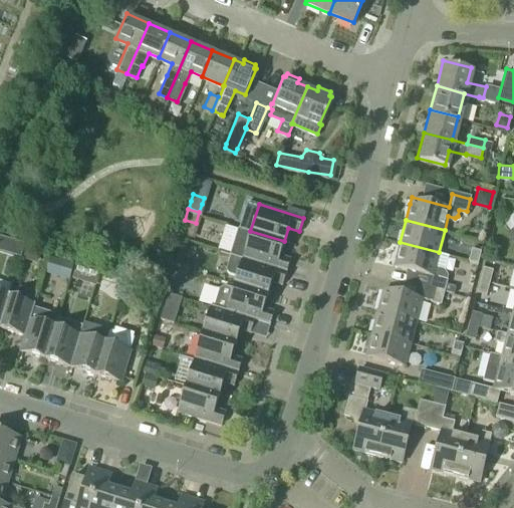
[(280,255),(284,241),(250,231),(238,227),(230,252),(231,253),(286,271),(290,258),(280,255)]
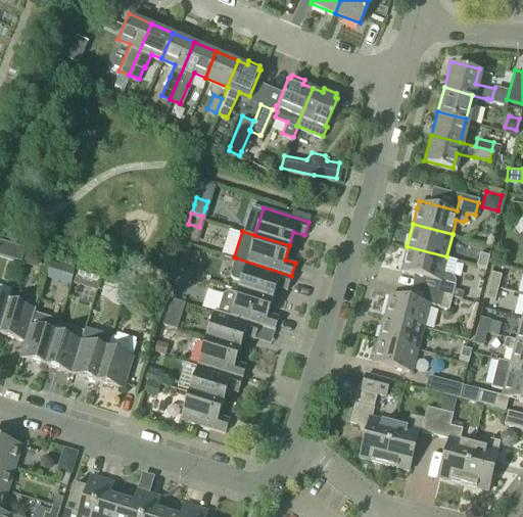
[(40,260),(42,251),(27,246),(25,254),(40,260)]
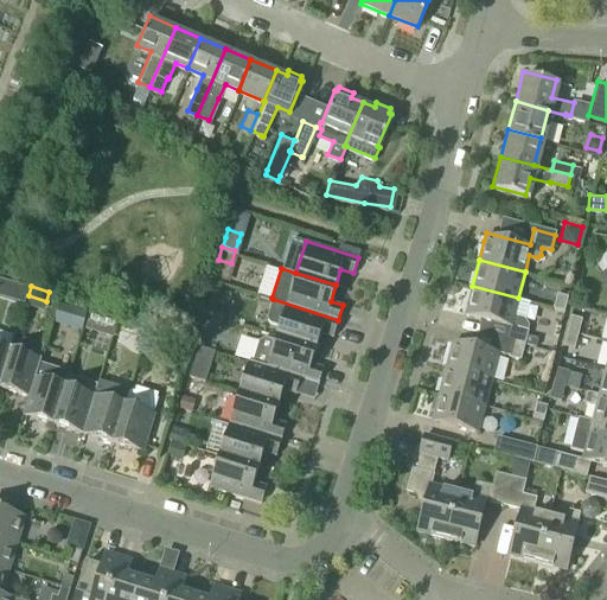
[(508,324),(504,337),(504,338),(524,343),(525,340),(528,332),(529,327),(528,326),(529,323),(525,316),(515,313),(518,298),(472,286),(466,313),(508,324)]
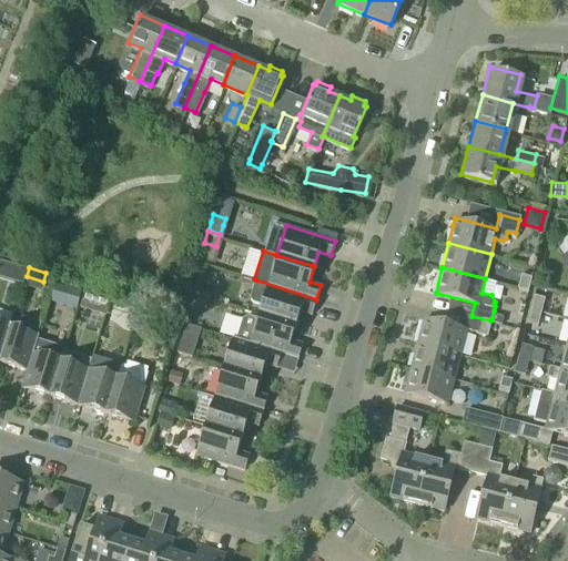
[(517,286),(528,288),(531,274),(521,272),(517,286)]
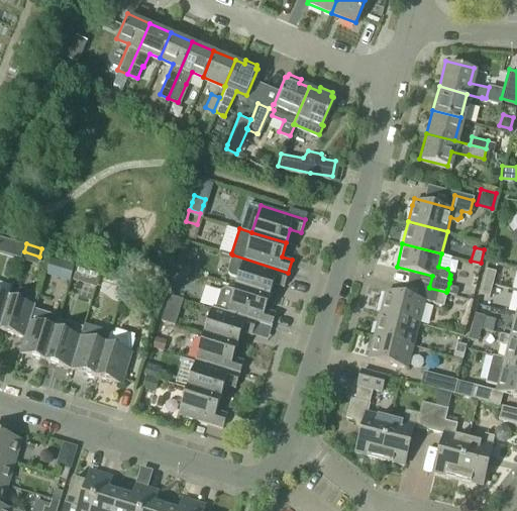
[(181,254),(177,267),(190,271),(194,259),(181,254)]
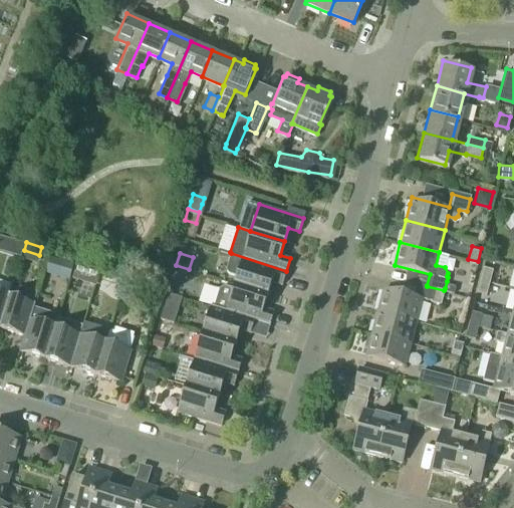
[(282,283),(286,271),(231,253),(227,266),(227,268),(229,271),(237,273),(234,283),(268,294),(272,280),(282,283)]
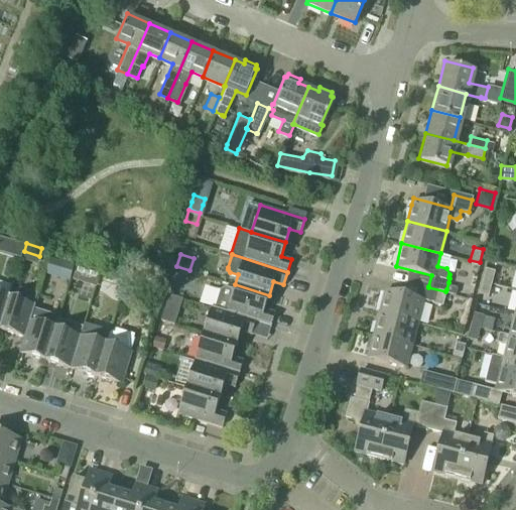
[(173,275),(174,275),(186,280),(189,270),(176,266),(173,275)]
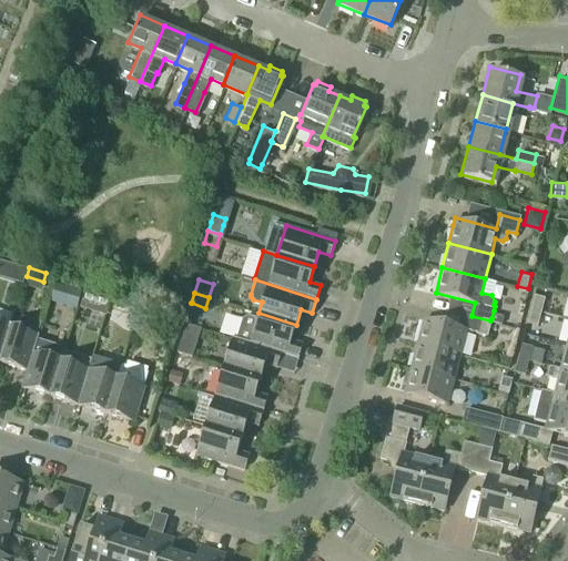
[(534,293),(530,307),(541,309),(545,295),(534,293)]
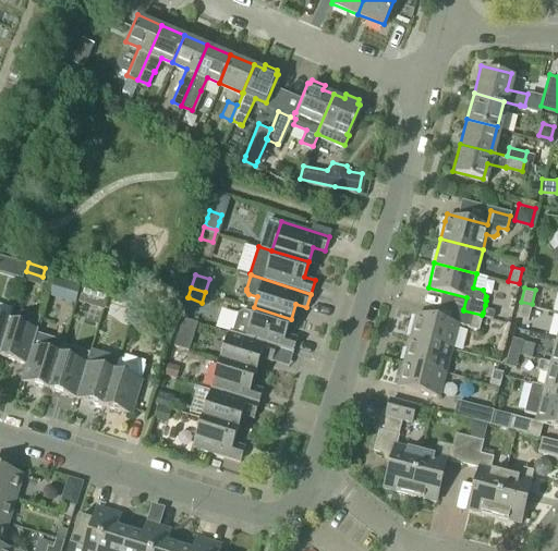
[(0,351),(10,319),(9,318),(12,306),(0,302),(0,351)]
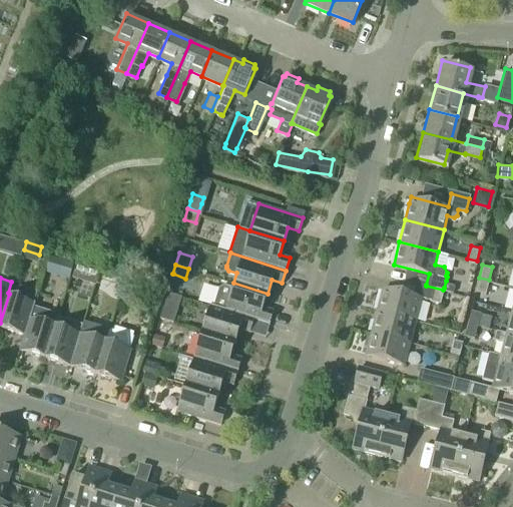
[(479,278),(476,290),(486,292),(489,280),(479,278)]
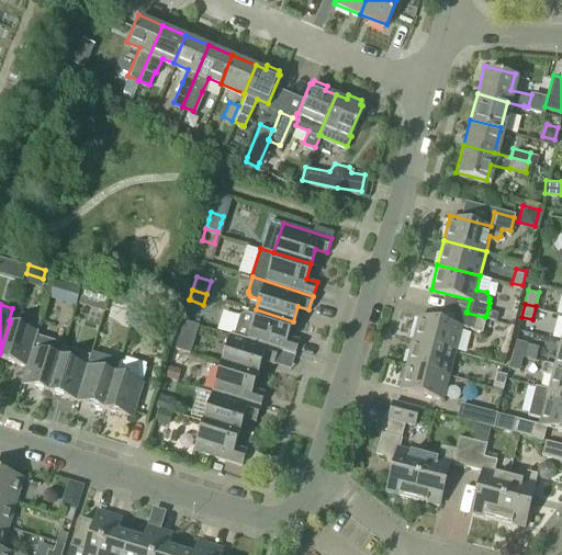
[(498,310),(489,307),(486,315),(496,318),(498,310)]
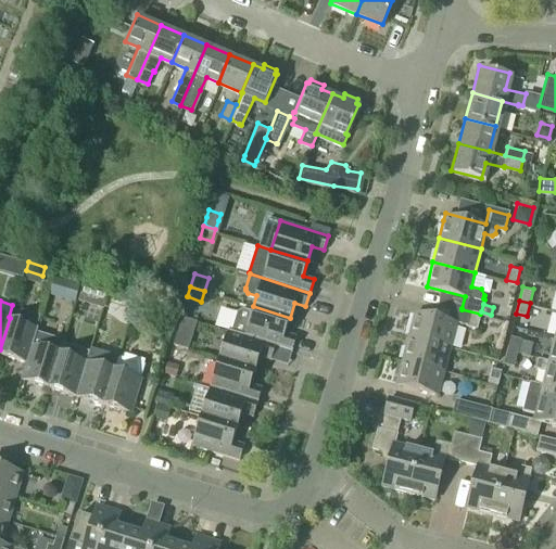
[(286,332),(290,318),(253,306),(252,309),(243,307),(238,308),(231,330),(275,344),(292,349),(297,335),(286,332)]
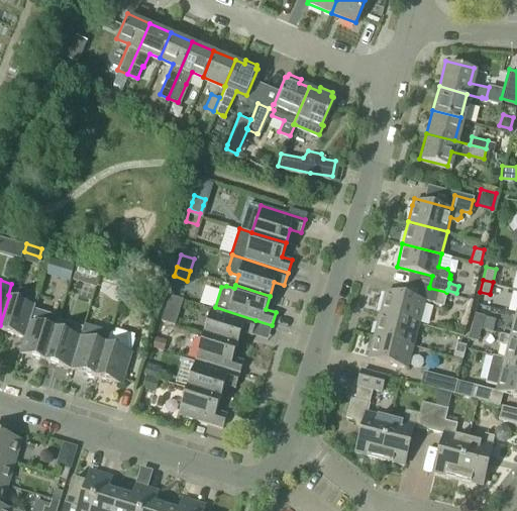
[(9,296),(0,325),(0,329),(23,336),(29,318),(30,318),(33,306),(34,303),(33,303),(37,291),(21,286),(15,289),(13,297),(9,296)]
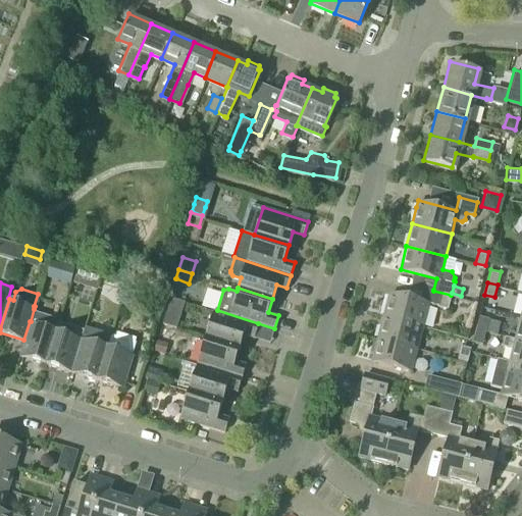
[(432,290),(429,302),(448,307),(451,295),(433,291),(433,290),(432,290)]
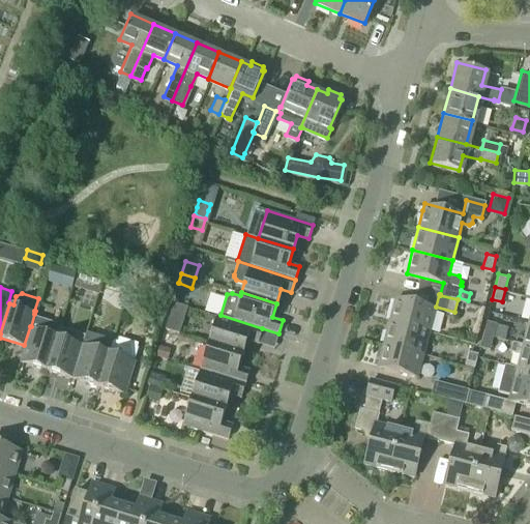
[(395,296),(389,320),(429,329),(435,307),(395,296)]
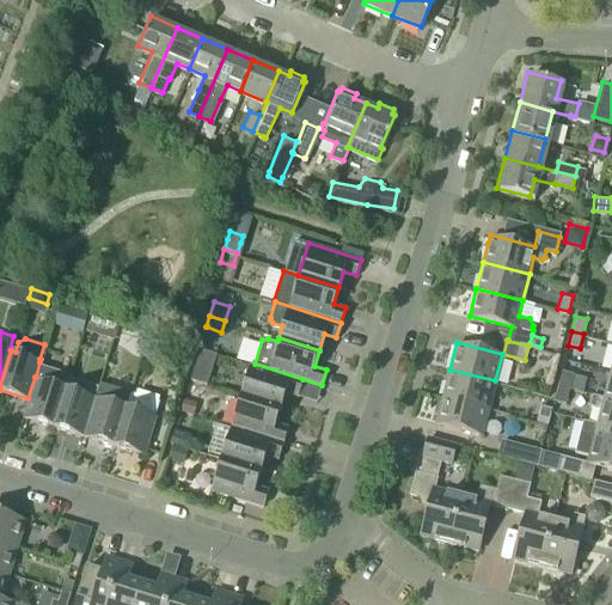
[(28,398),(23,415),(53,425),(65,386),(68,376),(69,371),(40,362),(36,377),(35,377),(28,398)]
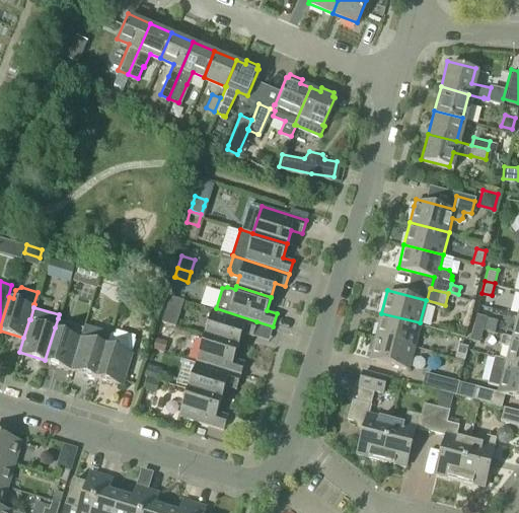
[(165,307),(161,320),(175,325),(179,311),(165,307)]
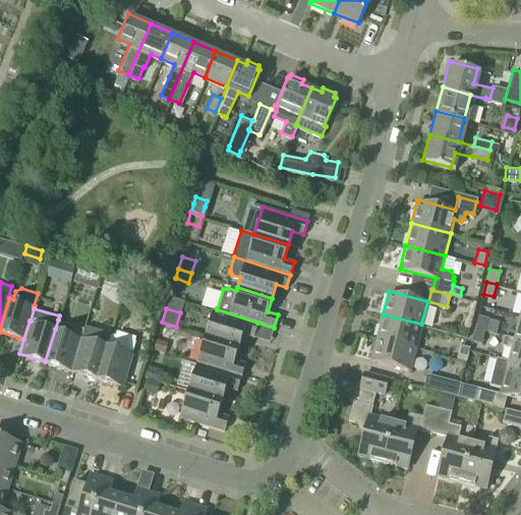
[(257,323),(217,309),(213,308),(205,335),(239,346),(243,332),(253,335),(257,323)]
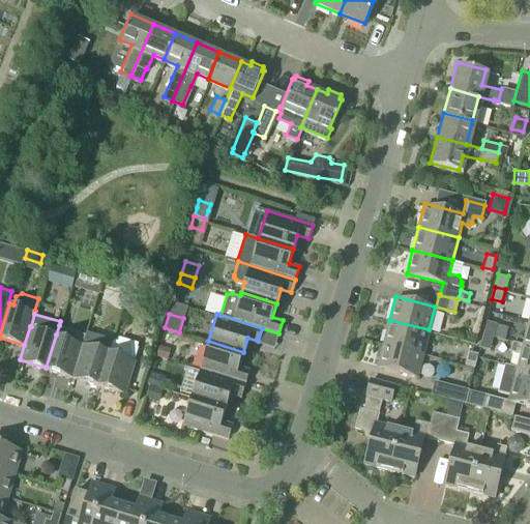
[(487,319),(483,332),(493,335),(494,333),(497,321),(487,319)]
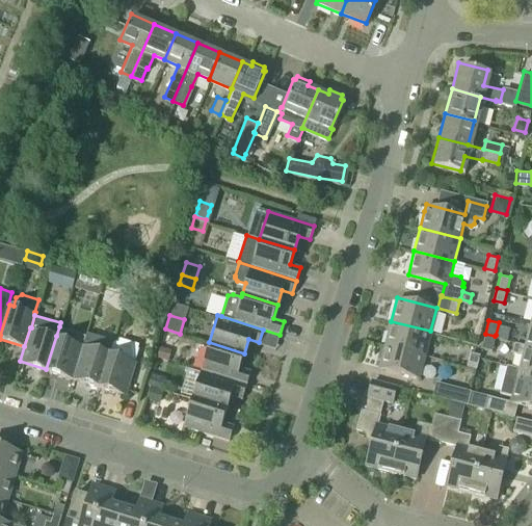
[(391,321),(384,344),(425,354),(430,331),(391,321)]
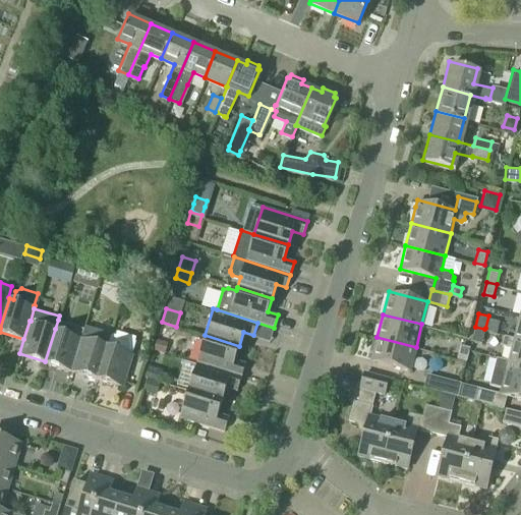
[(520,338),(520,315),(514,336),(504,334),(520,338)]
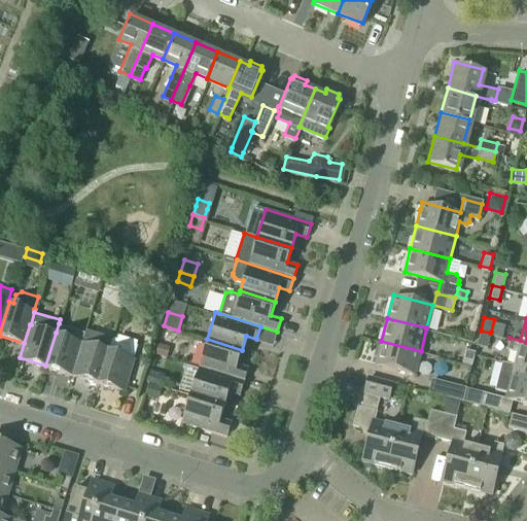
[(505,322),(494,319),(491,332),(502,335),(505,322)]
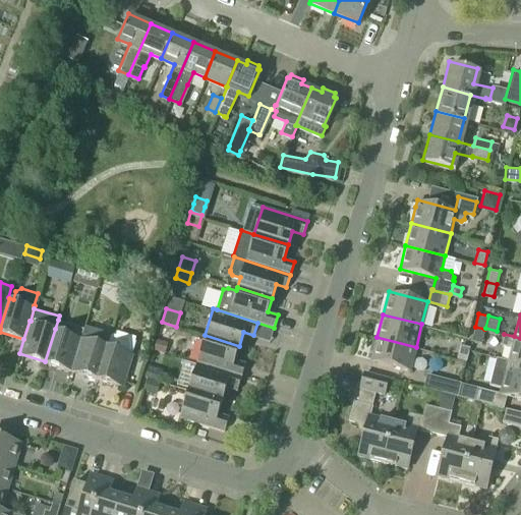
[(58,320),(45,361),(71,368),(80,336),(83,327),(58,320)]
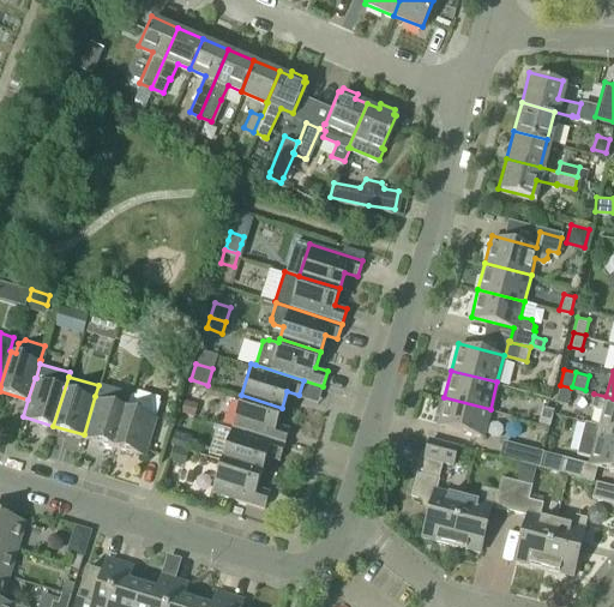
[(95,396),(84,434),(114,444),(125,406),(126,406),(131,390),(100,382),(98,385),(95,396)]
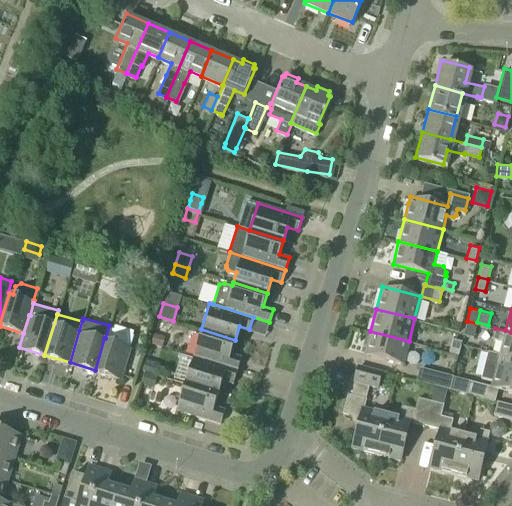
[(467,321),(464,333),(473,335),(476,323),(467,321)]
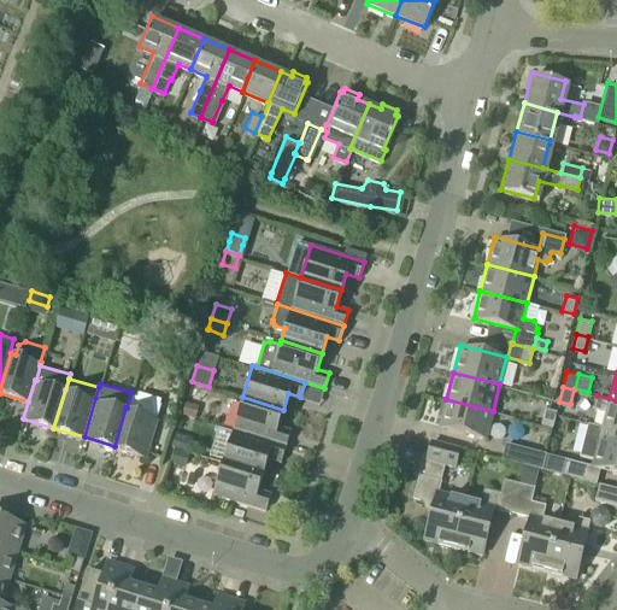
[(131,392),(127,408),(125,408),(115,446),(145,456),(157,417),(156,416),(160,402),(131,392)]
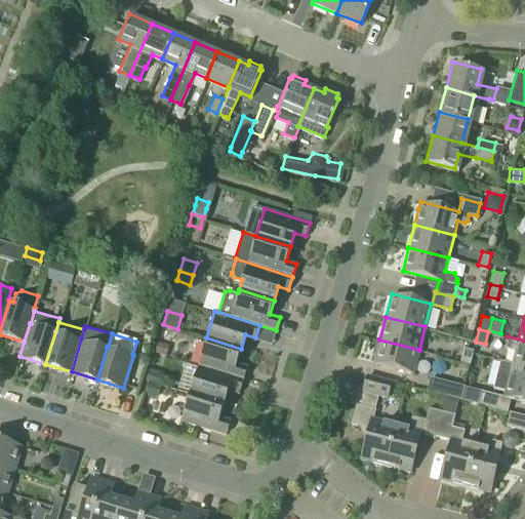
[(524,365),(524,341),(508,336),(506,346),(516,348),(513,362),(524,365)]
